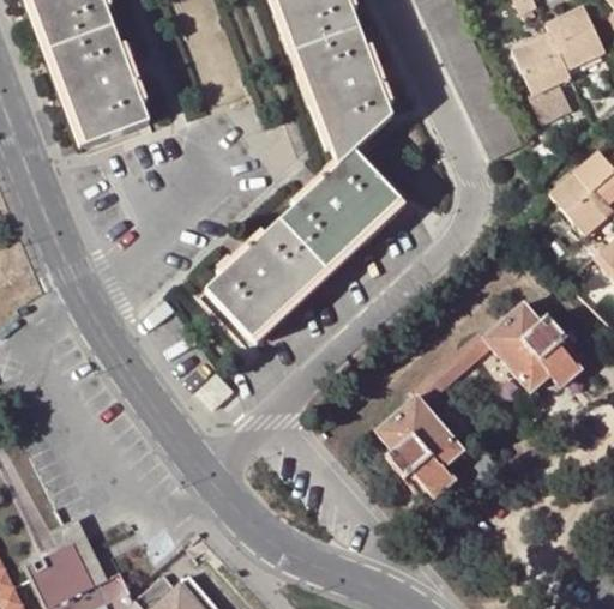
[(24,0),(78,145),(85,143),(30,0),(24,0)]
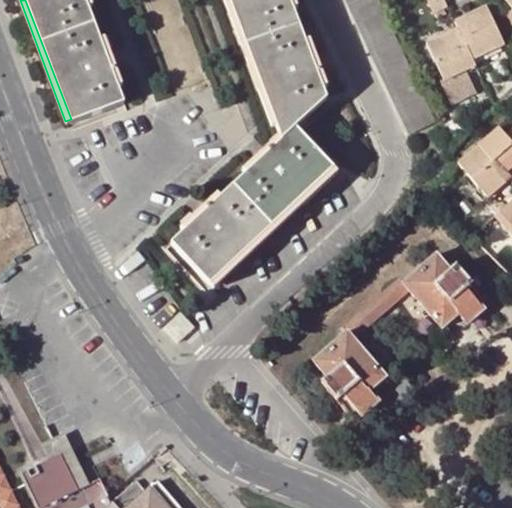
[(25,0),(71,119),(124,100),(118,84),(100,37),(87,4),(86,0),(25,0)]
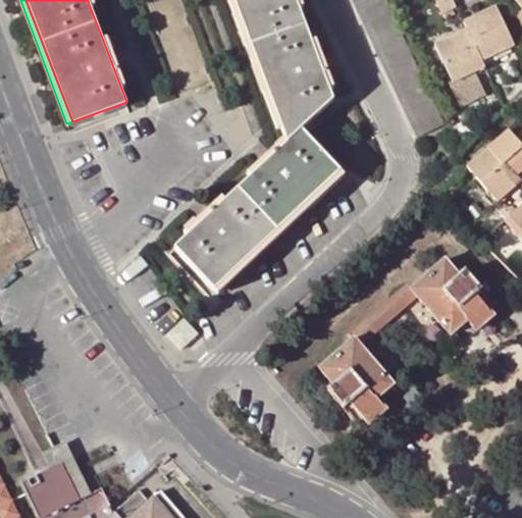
[(251,173),(225,196),(188,230),(174,243),(213,285),(341,167),(302,125),(334,96),(331,86),(313,38),(300,5),(298,0),(237,0),(283,123),(286,133),(289,139),(251,173)]
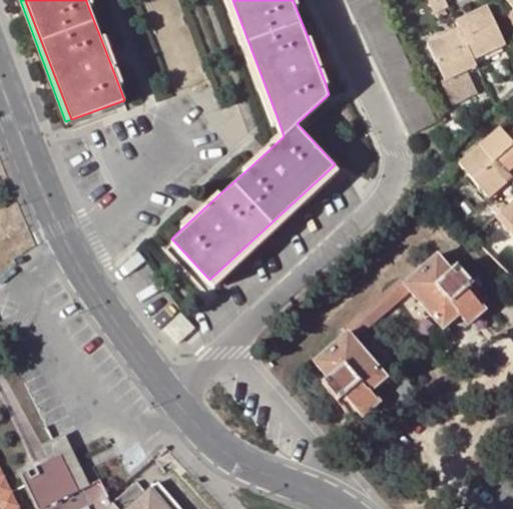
[(227,0),(274,122),(279,121),(232,0),(227,0)]
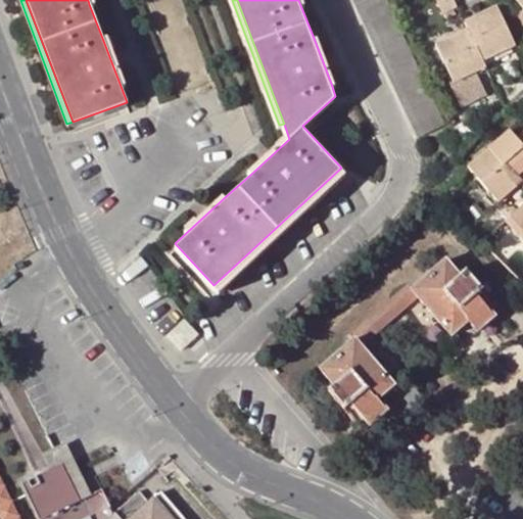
[(455,4),(453,0),(435,0),(440,11),(455,4)]
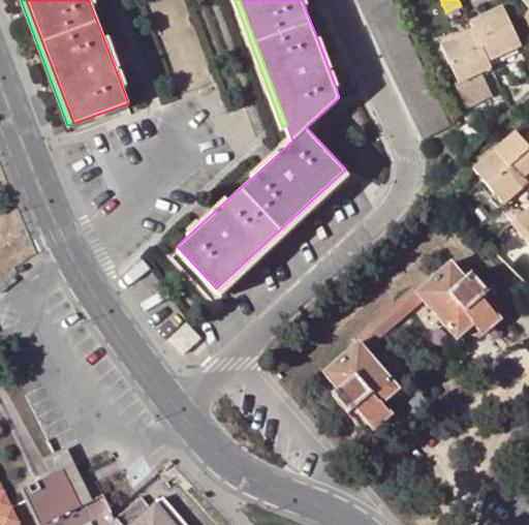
[(471,28),(487,59),(519,43),(501,5),(467,21),(471,28)]
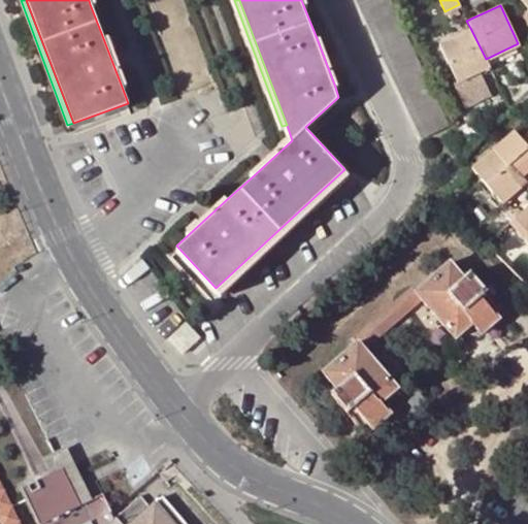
[(438,42),(457,80),(489,65),(486,59),(470,28),(438,42)]
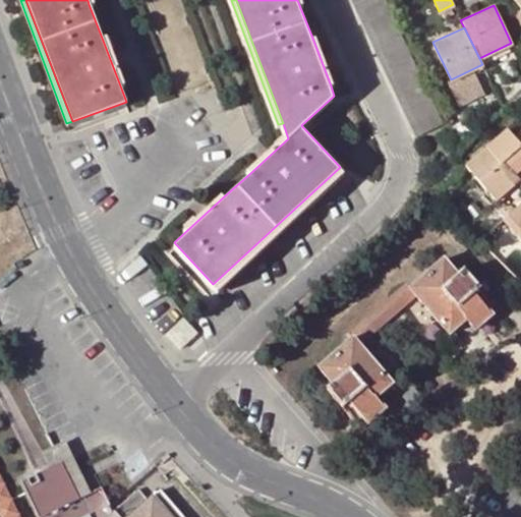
[(107,36),(102,38),(120,85),(125,82),(107,36)]
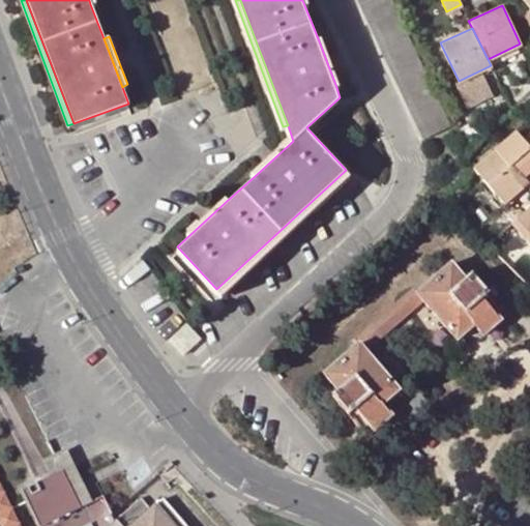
[(323,36),(318,38),(336,87),(341,85),(323,36)]
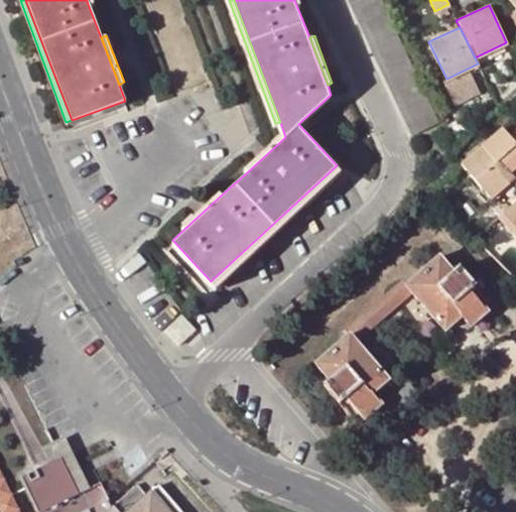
[(445,79),(453,92),(484,77),(478,64),(446,79),(445,79)]
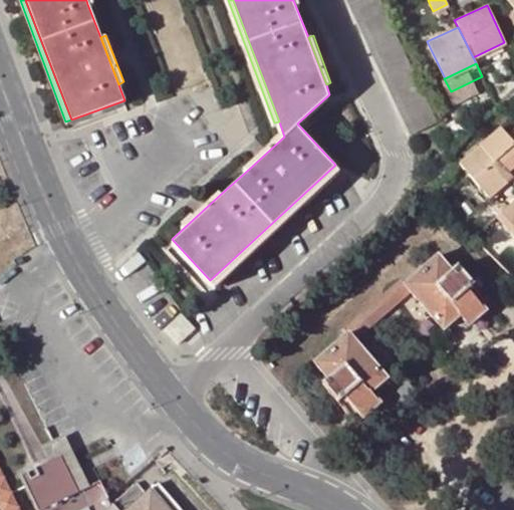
[(513,96),(513,89),(501,101),(505,105),(513,96)]
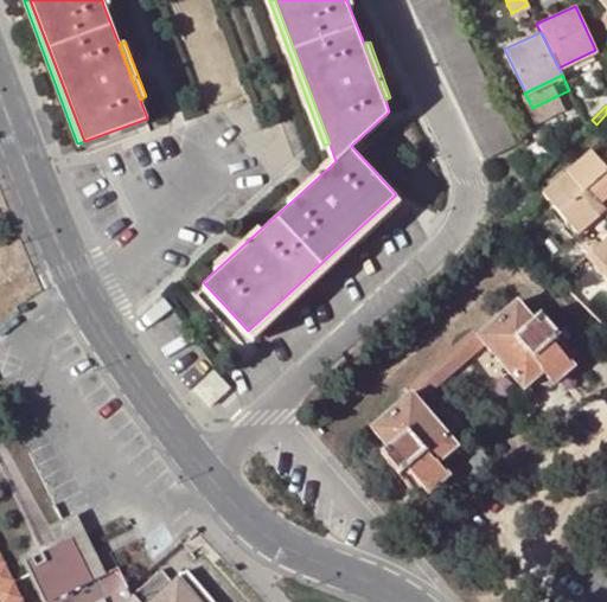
[(606,193),(606,148),(598,157),(590,148),(541,191),(577,231),(606,206),(600,200),(606,193)]
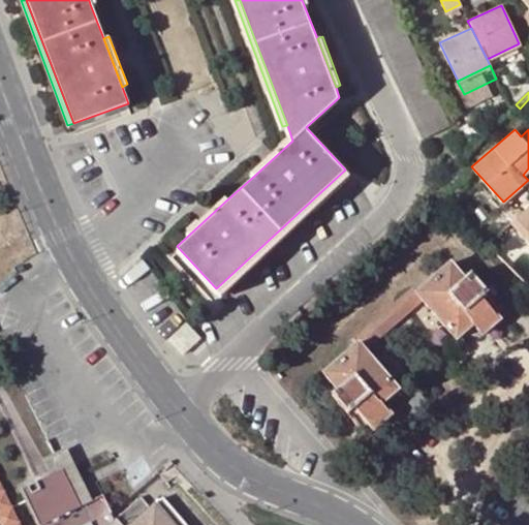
[(254,176),(292,141),(290,134),(250,171),(254,176)]
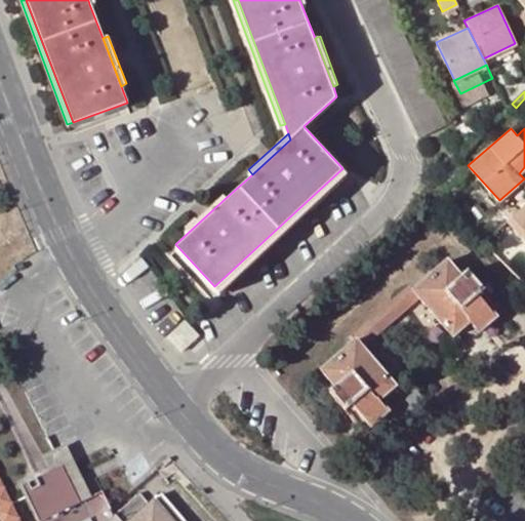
[(347,172),(342,168),(214,286),(218,290),(347,172)]
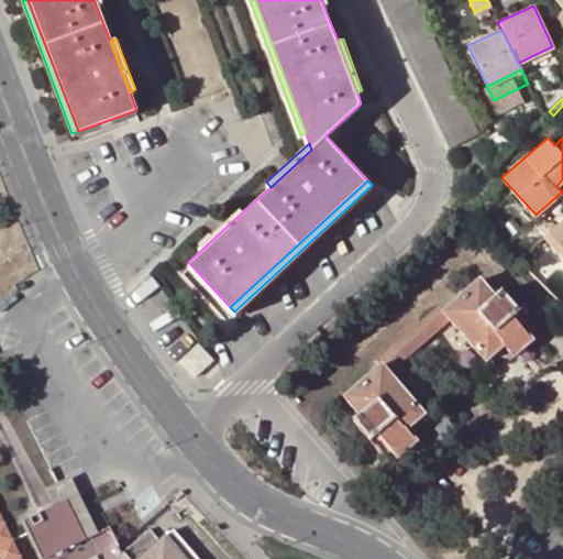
[(198,244),(202,249),(243,211),(239,208),(198,244)]
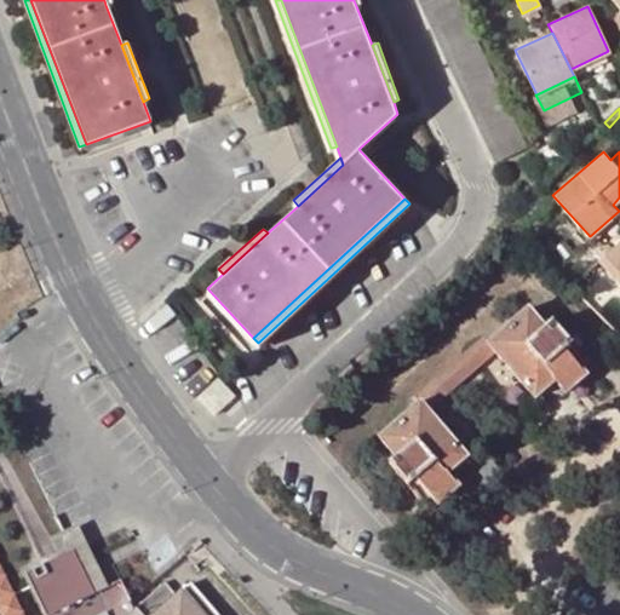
[(619,237),(598,259),(619,283),(619,237)]
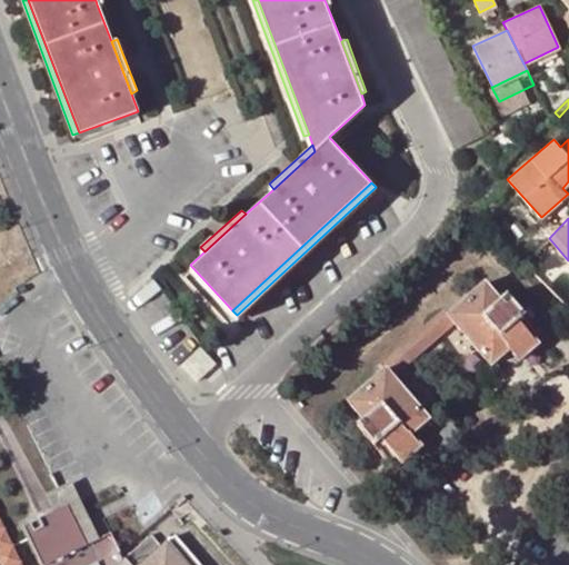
[(541,261),(547,256),(539,247),(532,253),(541,261)]
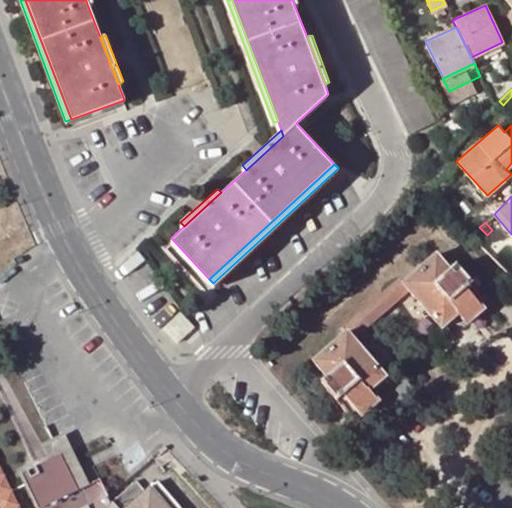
[(343,324),(346,328),(314,356),(327,371),(319,377),(336,396),(343,390),(360,410),(376,397),(368,388),(385,373),(352,335),(408,286),(441,325),(458,310),(465,318),(482,304),(465,283),(471,278),(455,260),(449,265),(436,250),(404,278),(400,274),(343,324)]
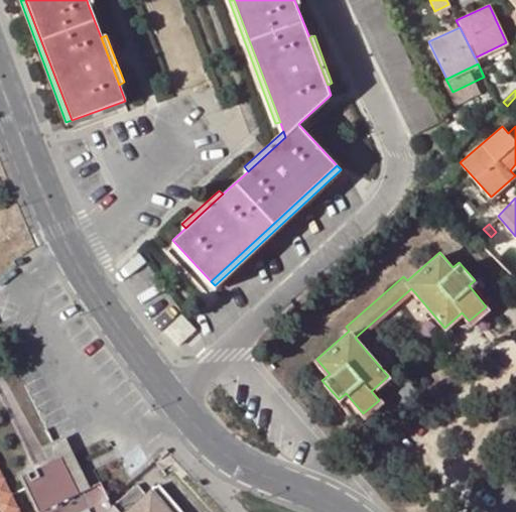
[(194,325),(181,311),(165,327),(178,341),(194,325)]
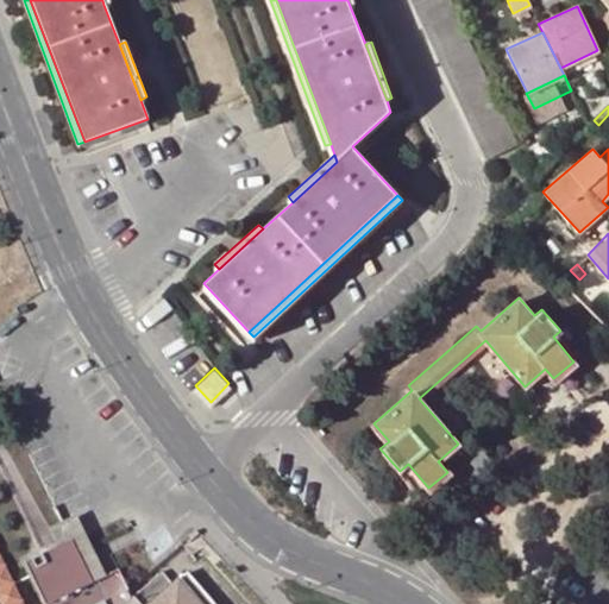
[(19,555),(43,603),(42,603),(66,603),(99,589),(104,597),(106,603),(137,603),(132,592),(126,582),(118,566),(105,572),(75,513),(50,524),(55,539),(19,555)]
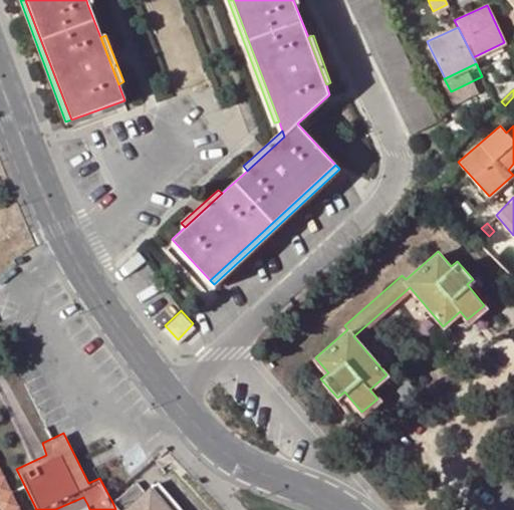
[(74,509),(87,504),(83,497),(55,509),(21,509),(0,466),(0,502),(3,509),(74,509)]
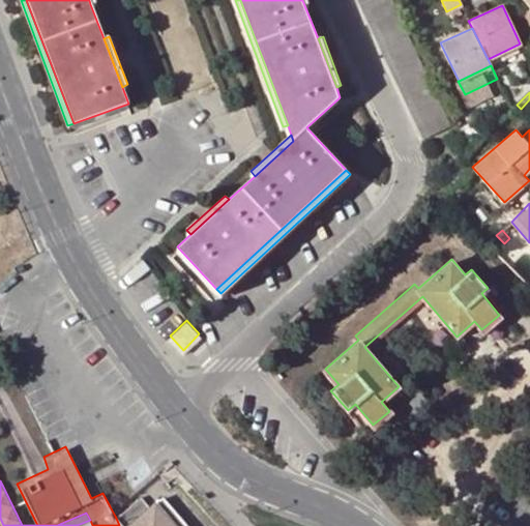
[(188,525),(162,495),(149,506),(140,494),(115,516),(119,525),(188,525)]
